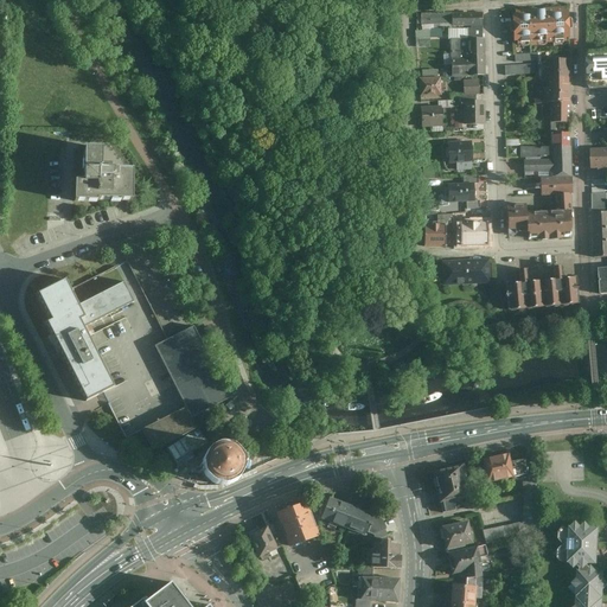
[(516,14),(512,14),(513,40),(517,40),(517,44),(566,42),(564,38),(568,38),(567,12),(563,12),(563,8),(542,10),(542,11),(536,12),(536,10),(515,11),(516,14)]
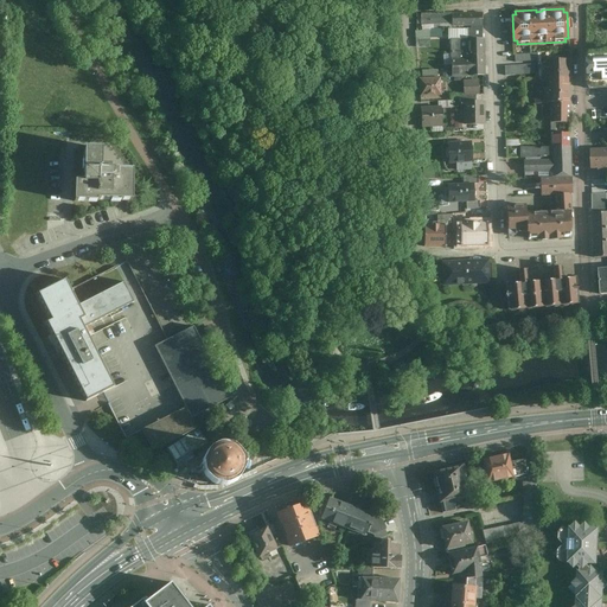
[(452,14),(452,26),(460,26),(470,26),(471,26),(483,26),(483,13),(452,14)]
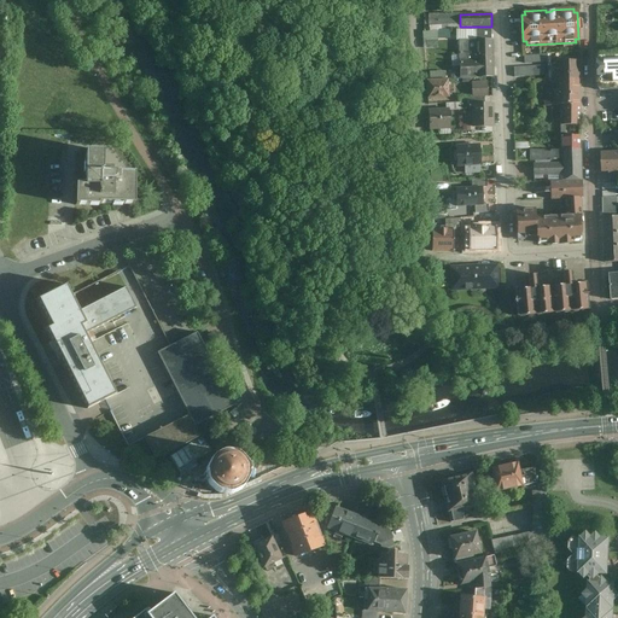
[(429,15),(429,24),(459,23),(459,15),(429,15)]
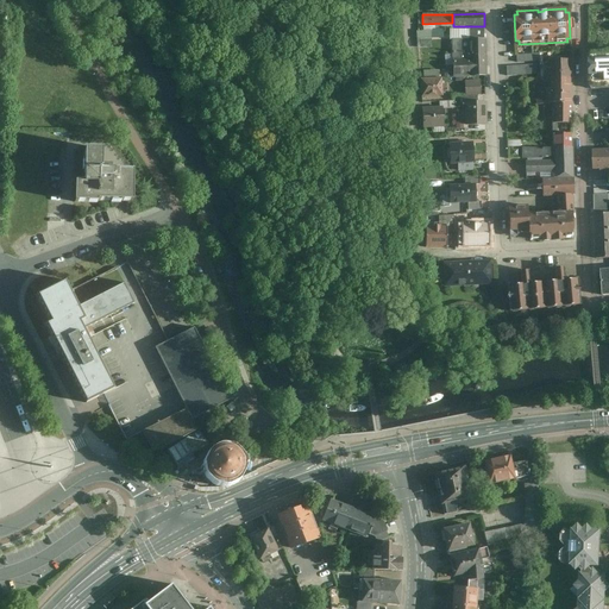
[(471,26),(471,39),(484,39),(484,26),(472,26),(471,26)]
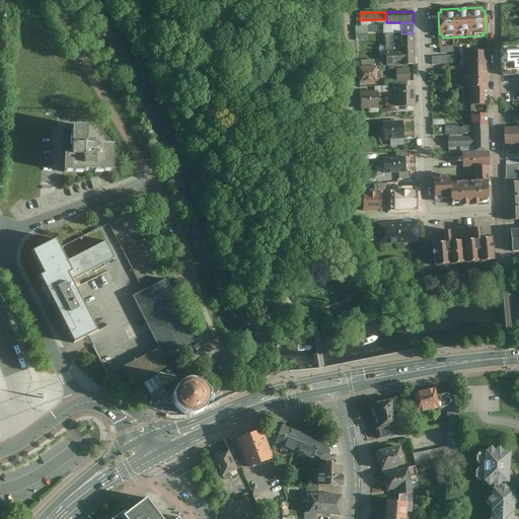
[(385,34),(385,46),(386,65),(414,64),(413,33),(401,33),(385,34)]
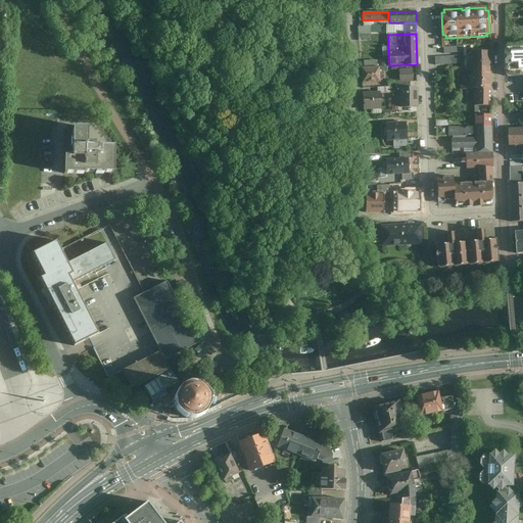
[(522,45),(507,46),(509,76),(522,75),(522,45)]
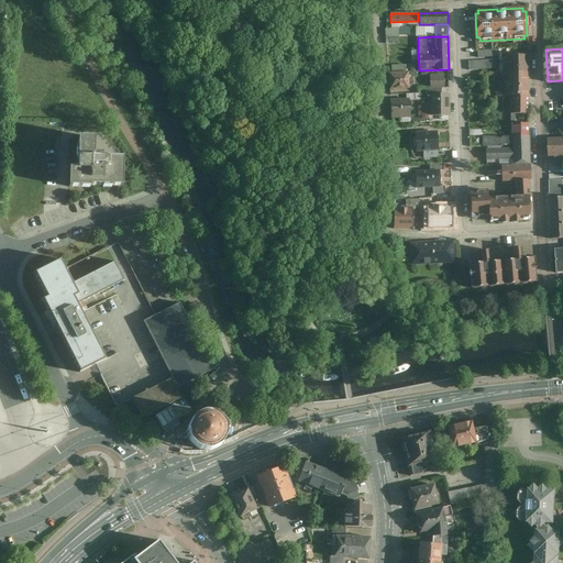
[(527,69),(527,54),(508,54),(508,69),(527,69)]
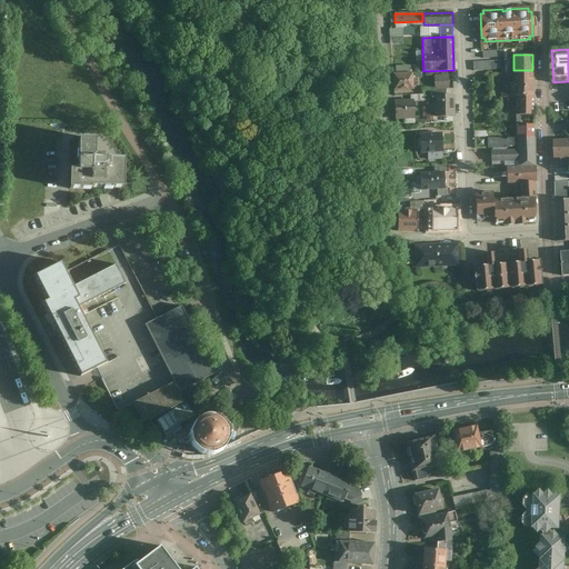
[(502,60),(475,61),(475,71),(502,70),(502,60)]
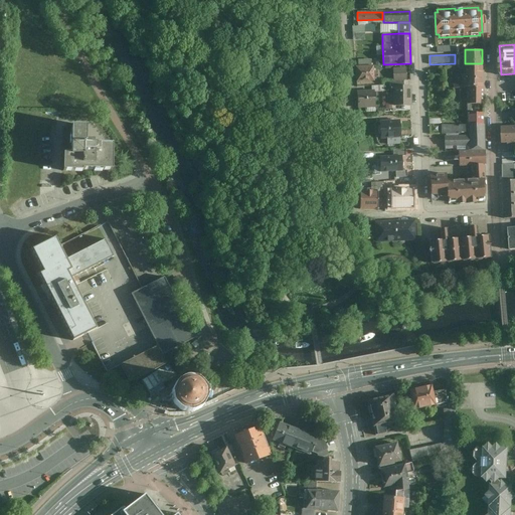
[(482,63),(465,63),(465,66),(453,66),(453,86),(467,86),(482,84),(482,63)]
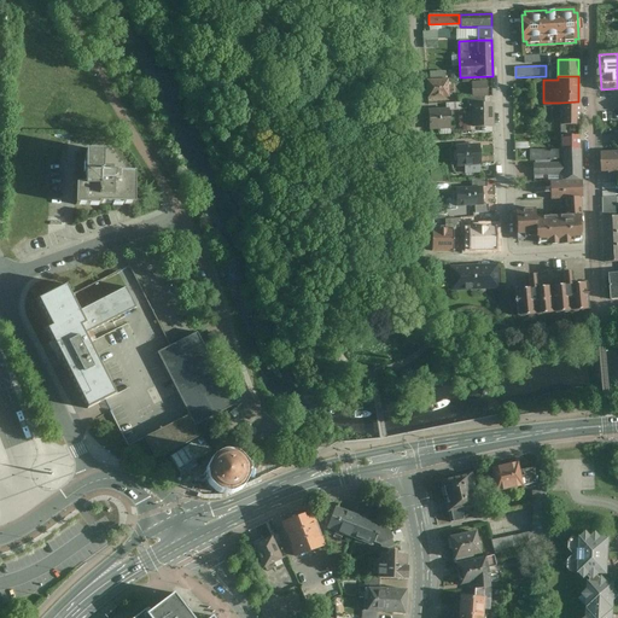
[(449,97),(449,77),(448,77),(431,77),(429,77),(430,98),(449,97)]
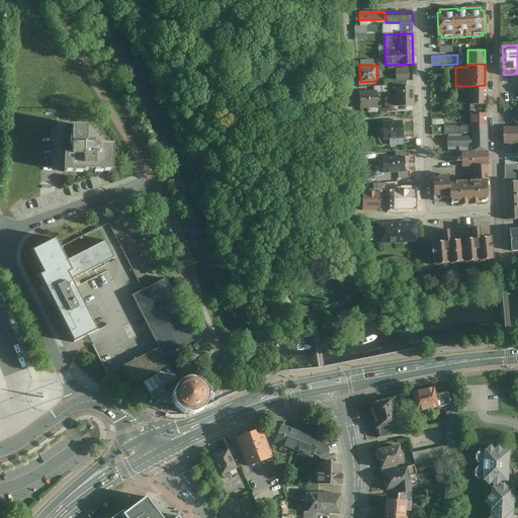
[(409,68),(396,68),(396,80),(409,80),(409,68)]
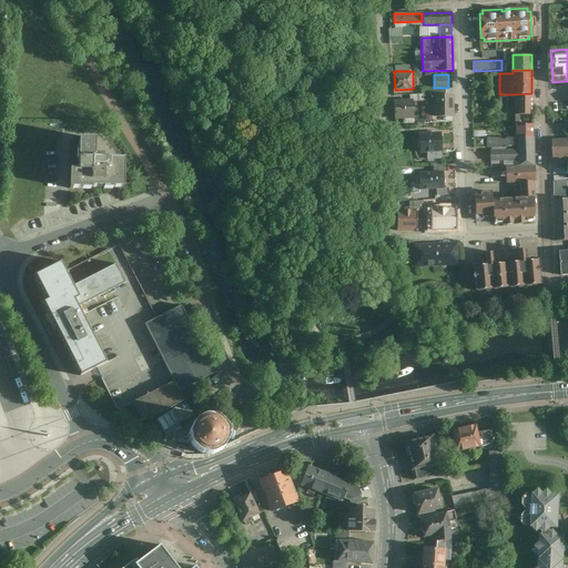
[(531,115),(531,93),(515,94),(516,115),(531,115)]
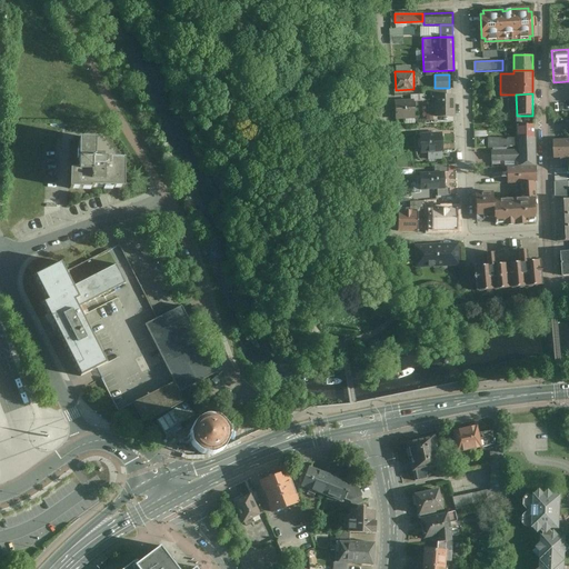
[(435,97),(436,117),(453,117),(453,96),(446,96),(435,96),(435,97)]
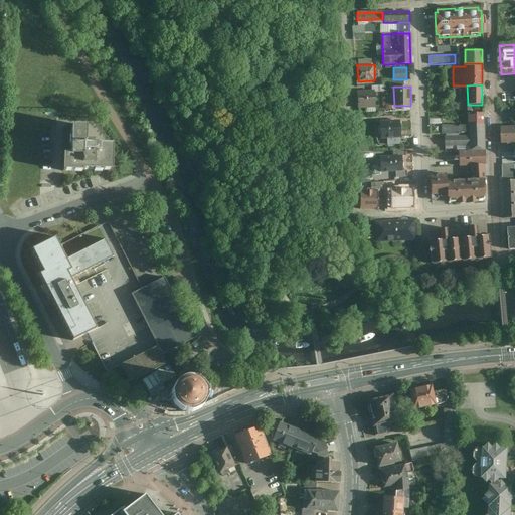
[(375,93),(359,93),(359,107),(375,106),(375,93)]
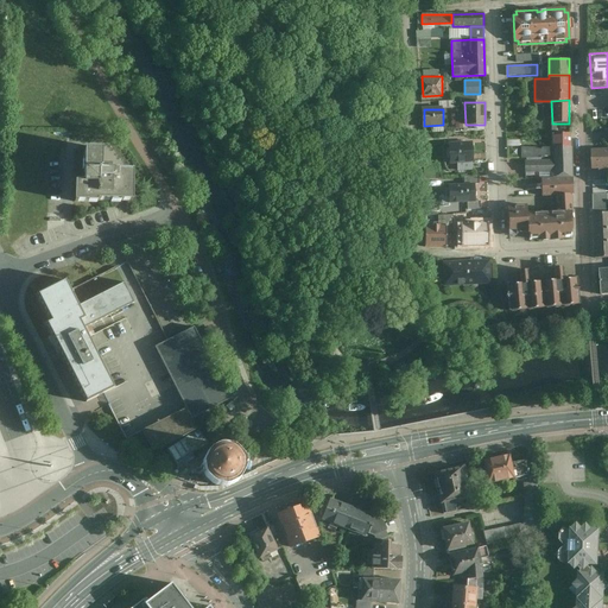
[(553,132),(553,146),(571,146),(570,131),(553,132)]
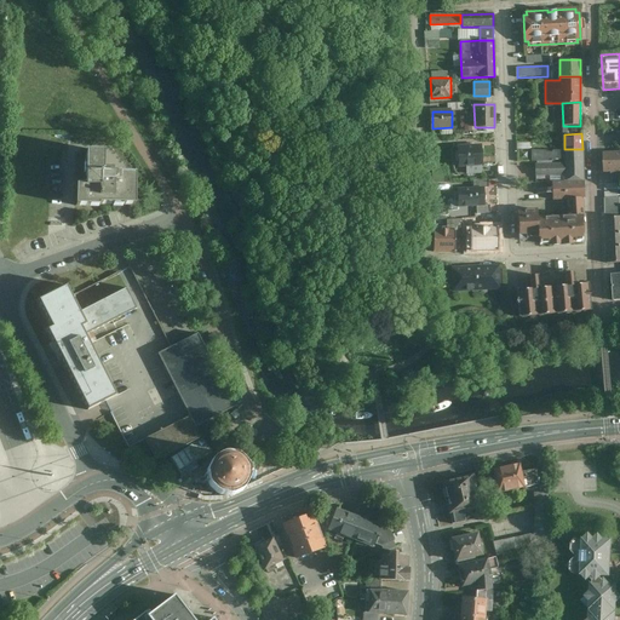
[(455,153),(455,161),(458,162),(459,166),(468,166),(480,165),(481,165),(481,145),(458,147),(458,153),(455,153)]
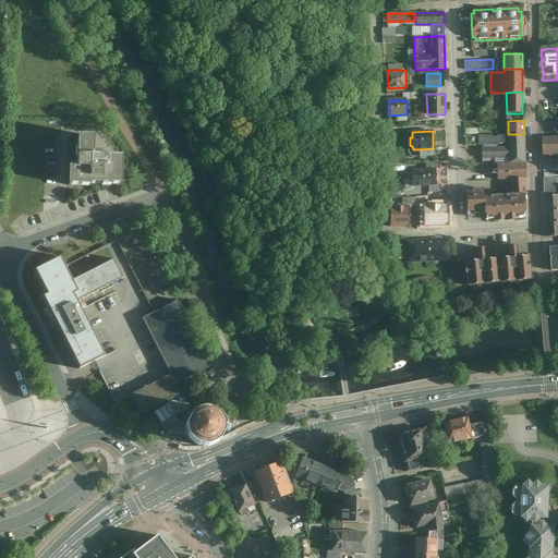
[(524,134),(508,134),(478,134),(478,143),(509,143),(509,146),(482,146),(482,157),(509,156),(509,166),(524,165),(524,134)]
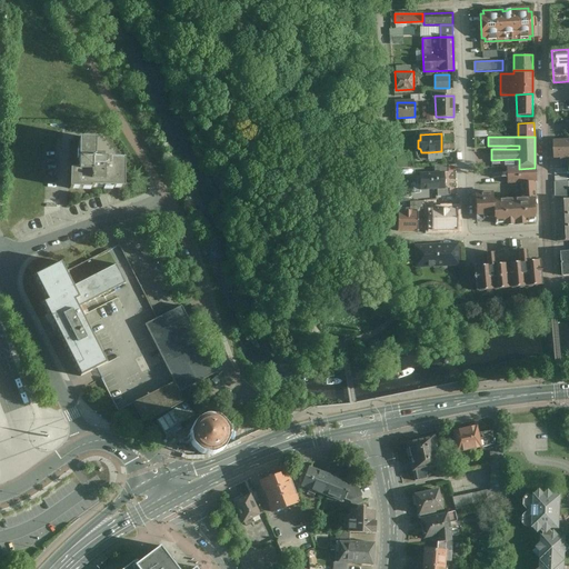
[(568,139),(553,141),(555,158),(568,157),(568,139)]
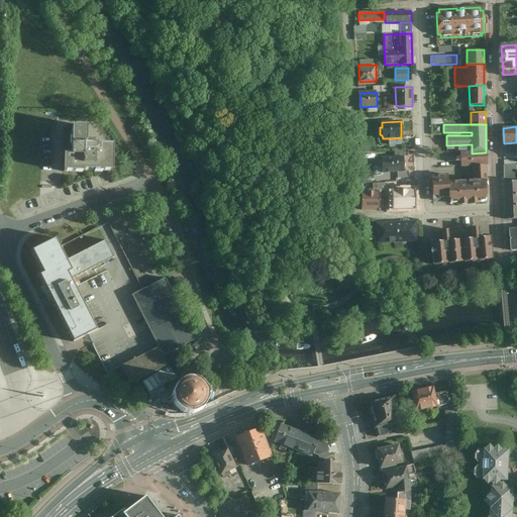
[(74,157),(66,157),(65,174),(114,175),(115,147),(94,147),(88,147),(89,129),(74,129),(74,157)]
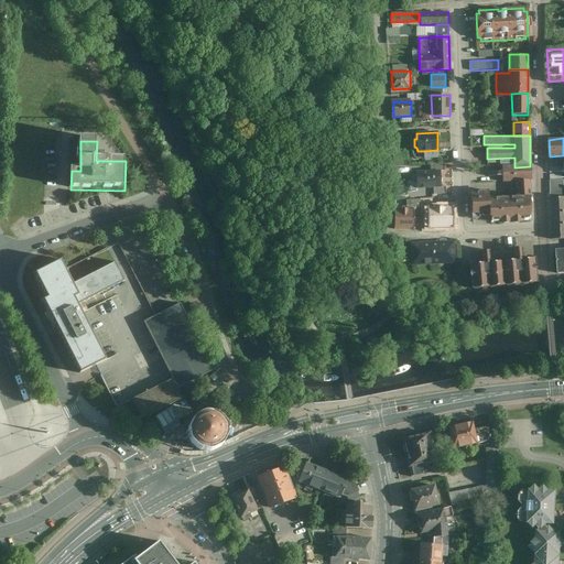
[(408,165),(407,152),(393,152),(393,165),(408,165)]
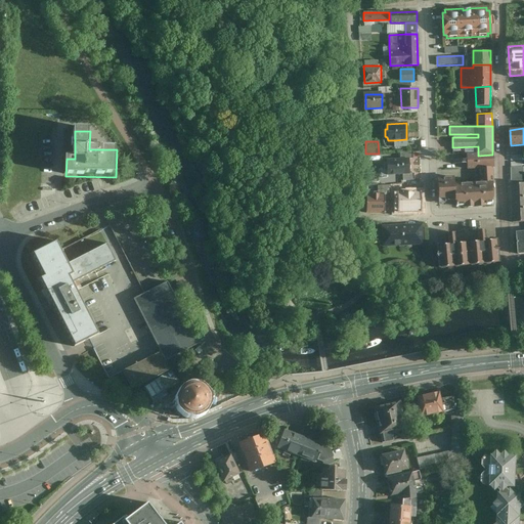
[(482,168),(493,168),(492,155),(478,156),(472,156),(472,168),(482,168)]
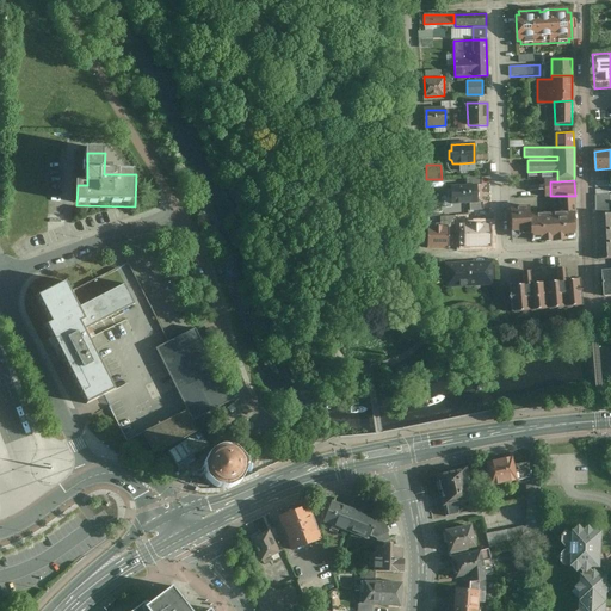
[(610,181),(599,181),(602,211),(610,210),(610,181)]
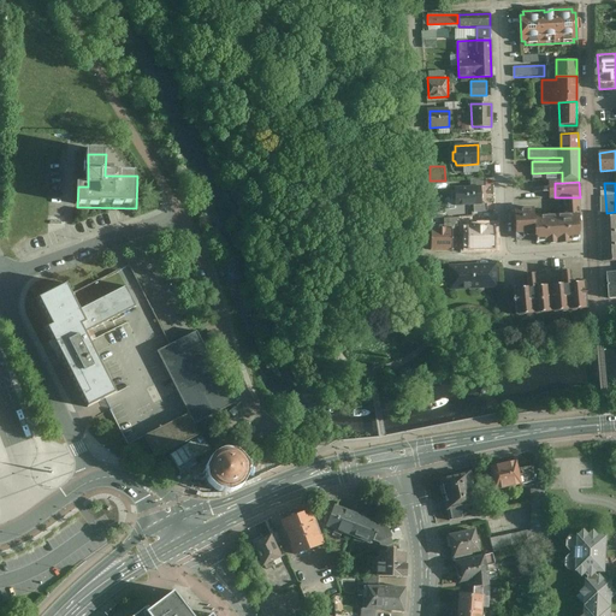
[(450,191),(451,201),(455,201),(455,206),(474,205),(481,205),(480,187),(471,188),(455,188),(455,191),(450,191)]
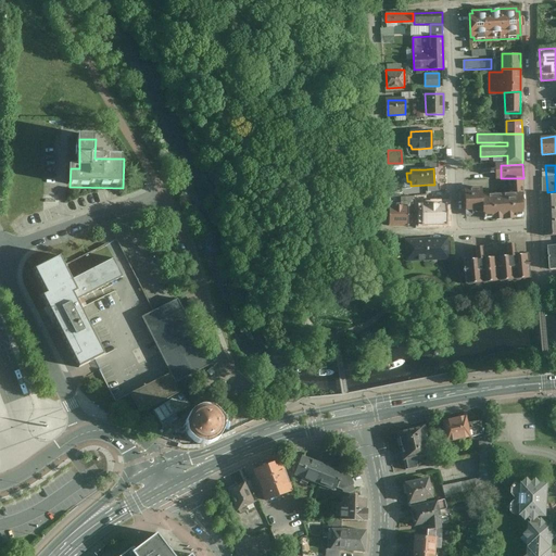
[(465,189),(466,214),(484,213),(484,218),(490,218),(490,219),(495,219),(510,219),(510,218),(516,218),(516,217),(521,217),(521,211),(523,211),(522,193),(523,193),(521,178),(508,178),(509,194),(482,196),(481,196),(481,198),(471,198),(470,189),(465,189)]
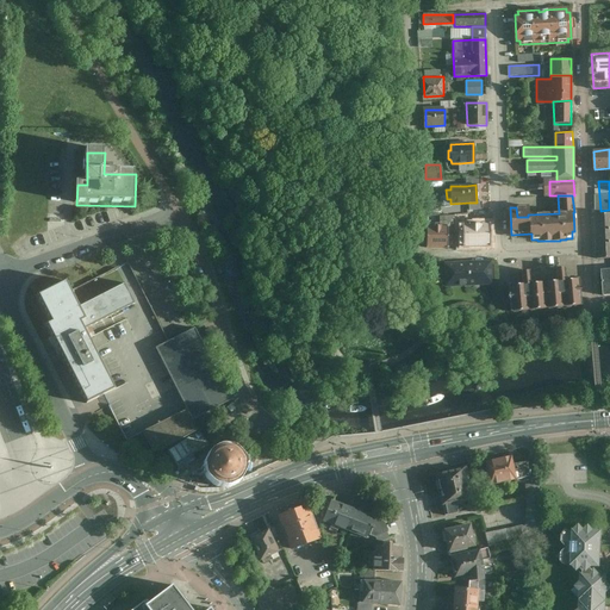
[(609,213),(598,215),(602,260),(609,259),(609,213)]
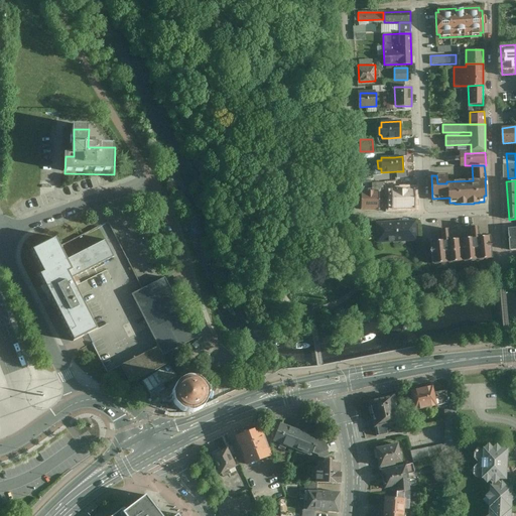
[(361,191),(361,210),(378,210),(379,197),(379,191),(372,191),(361,191)]
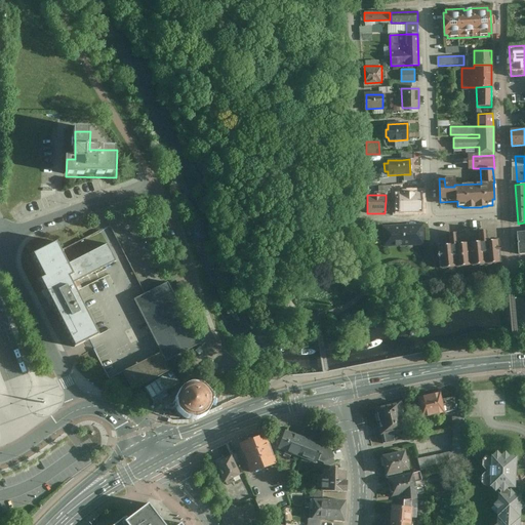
[(421,226),(382,228),(384,241),(392,241),(393,244),(402,243),(402,245),(422,244),(421,226)]
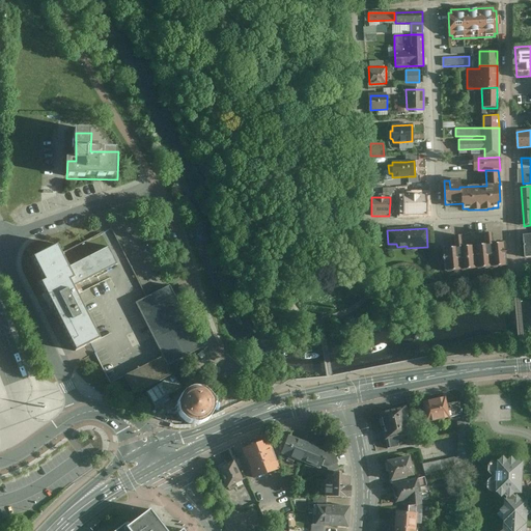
[(485,244),(475,245),(477,269),(506,267),(505,253),(504,242),(494,243),(493,232),(484,233),(485,244)]
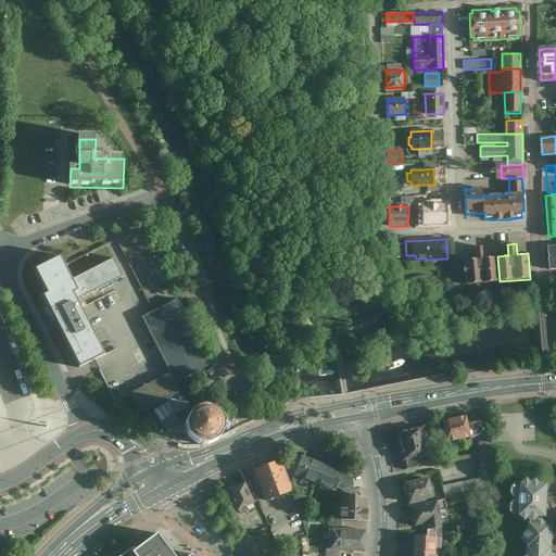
[(500,281),(497,256),(485,257),(484,245),(477,247),(478,257),(465,258),(466,285),(500,281)]
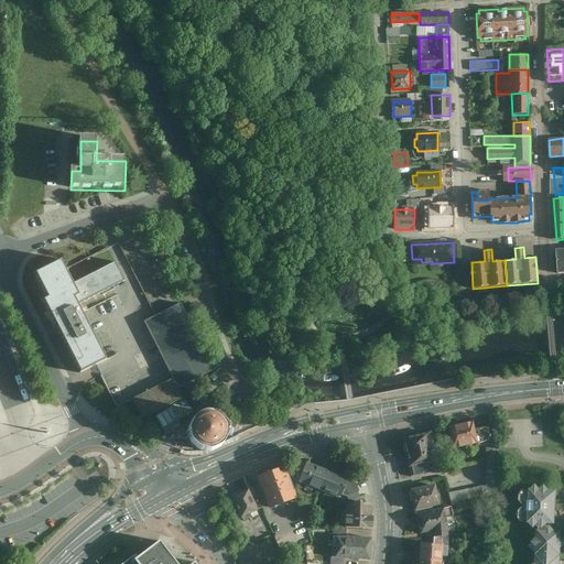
[(50,295),(45,297),(80,368),(94,361),(106,356),(78,301),(125,278),(116,260),(74,281),(66,268),(62,258),(36,270),(50,295)]
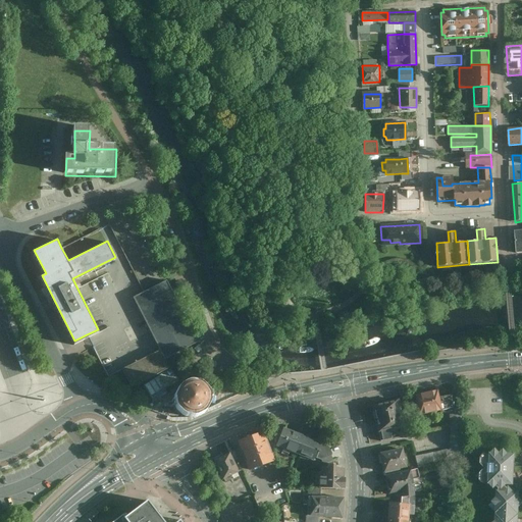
[(145,293),(134,298),(160,353),(122,371),(131,386),(168,368),(163,359),(191,347),(198,343),(167,281),(145,293)]
